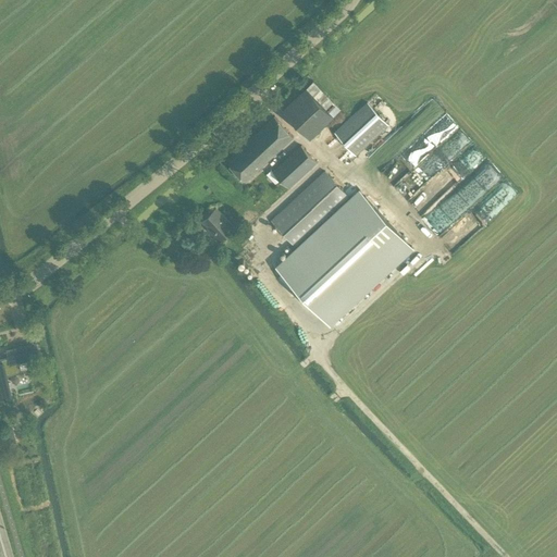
[(312,82),(283,110),(309,139),(339,110),(312,82)]
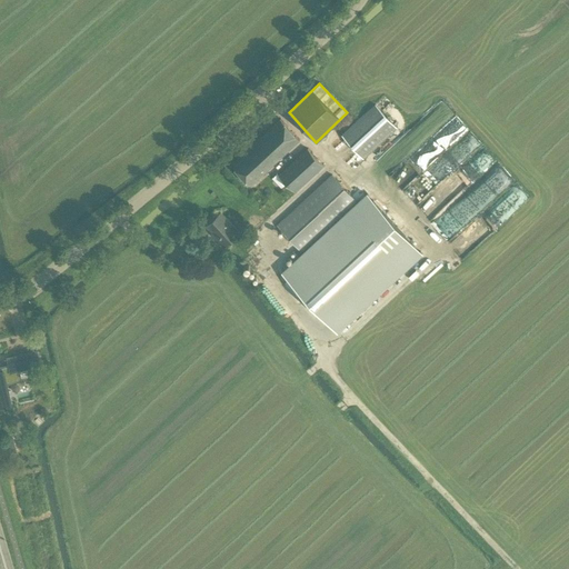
[(375,105),(342,136),(363,158),(396,128),(375,105)]
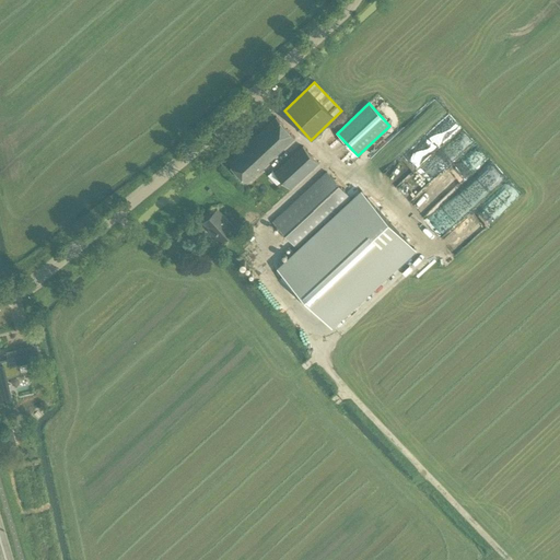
[(246,183),(294,138),(277,118),(229,163),(246,183)]
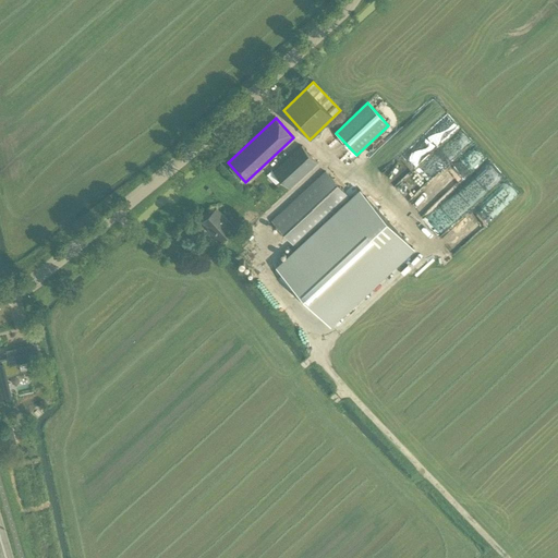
[(290,189),(317,164),(302,146),(274,172),(290,189)]
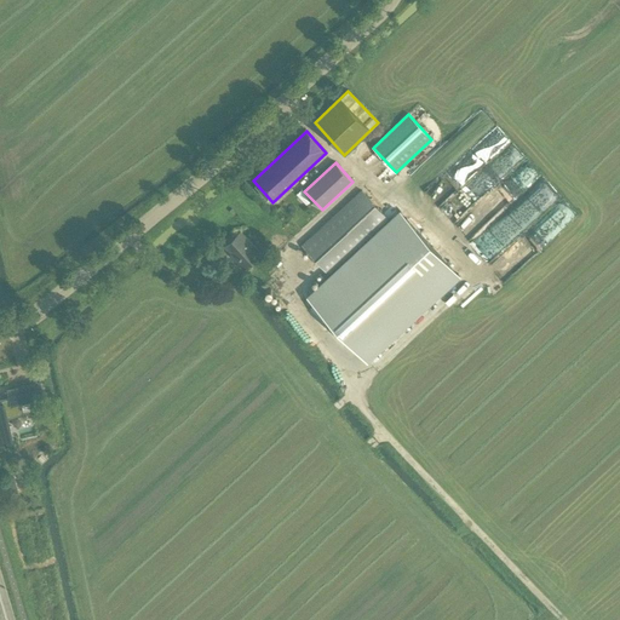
[(329,274),(389,219),(362,191),(304,246),(329,274)]
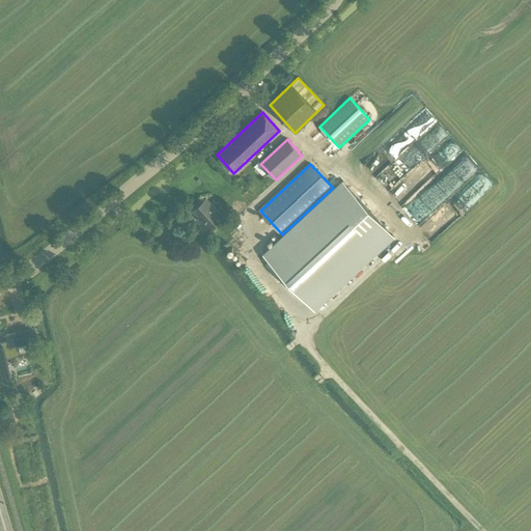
[(264,255),(315,309),(394,234),(343,180),(264,255)]
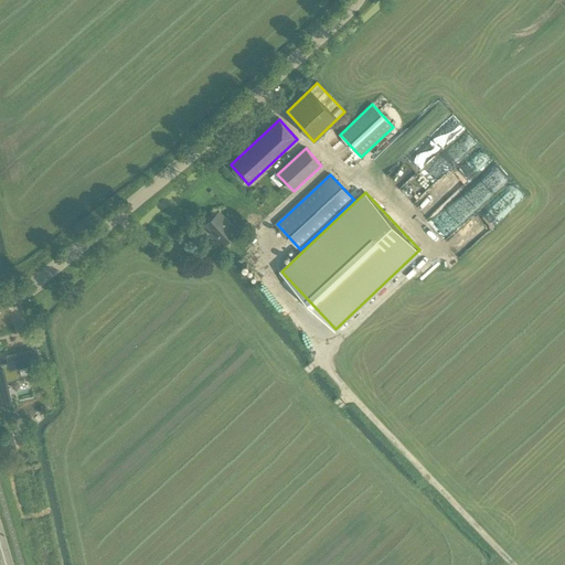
[(429,194),(417,205),(426,215),(438,205),(429,194)]
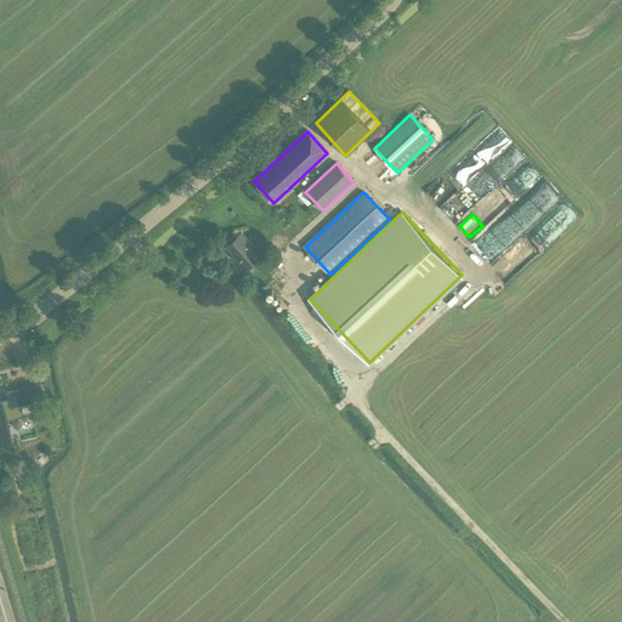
[(244,270),(261,254),(242,233),(226,248),(242,265),(242,266),(244,270)]
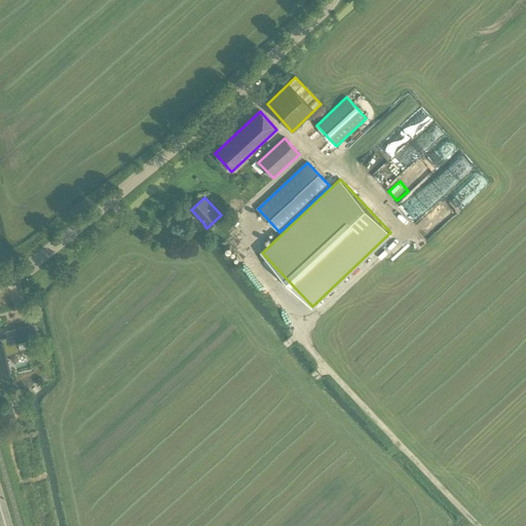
[(0,377),(11,374),(6,352),(17,350),(15,341),(37,336),(34,324),(7,330),(8,337),(1,338),(2,343),(0,343),(0,377)]
